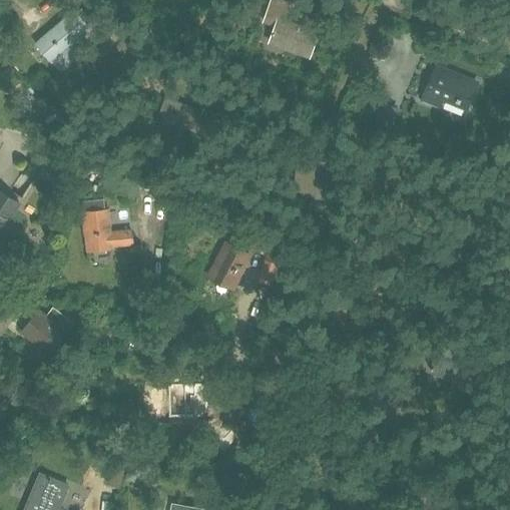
[(270,1),(262,24),(274,28),(271,34),(269,38),(270,38),(268,44),(307,58),(315,35),(281,23),(287,7),(270,1)]
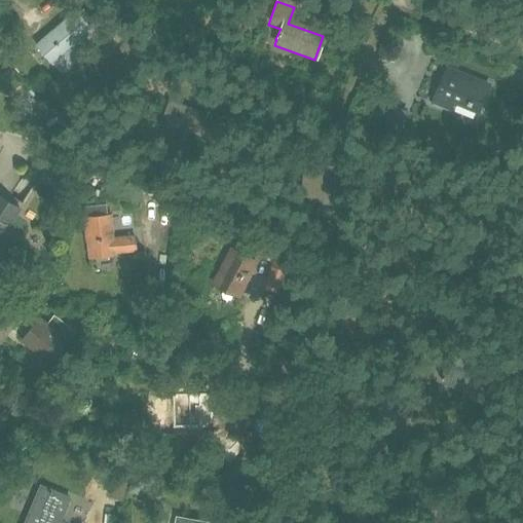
[(65,5),(34,31),(43,41),(35,48),(49,65),(87,32),(73,15),(65,5)]
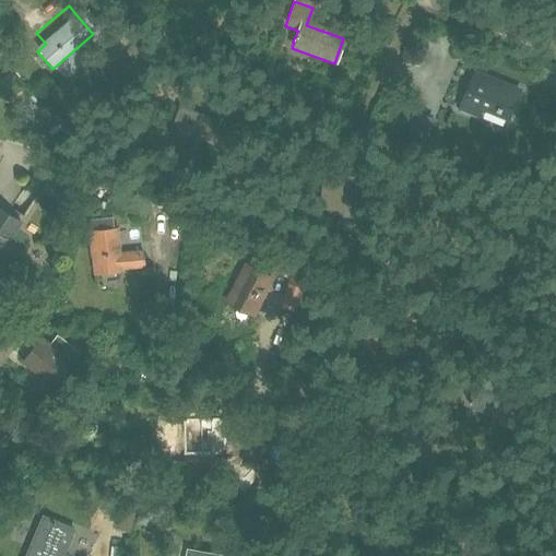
[(473,72),(459,107),(475,114),(480,104),(507,115),(517,91),(473,72)]
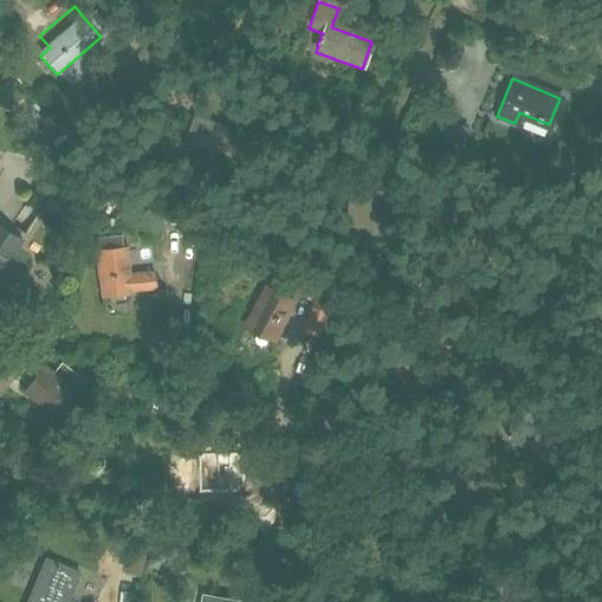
[(192,120),(183,143),(230,160),(238,136),(192,120)]
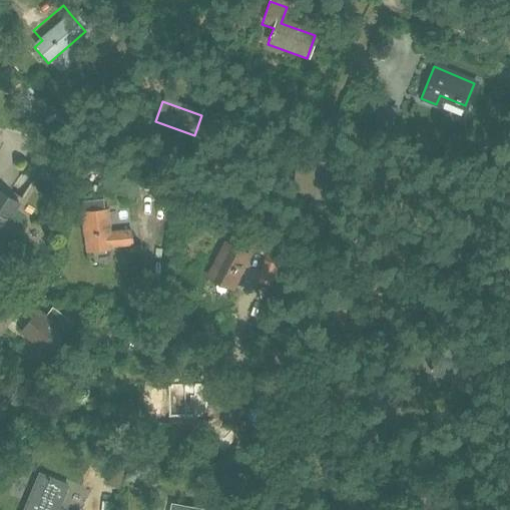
[(372,101),(367,113),(370,114),(368,120),(385,127),(388,122),(390,123),(395,111),(372,101)]
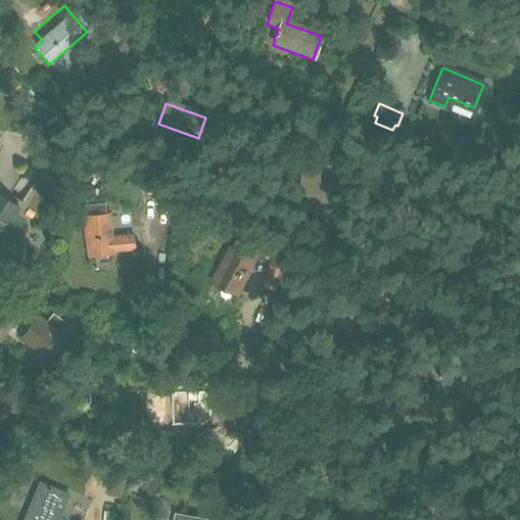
[(0,234),(17,208),(5,201),(0,197),(0,234)]
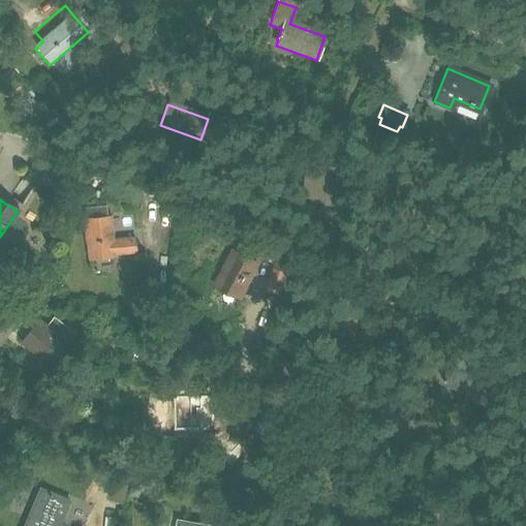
[(105,208),(83,210),(84,221),(86,245),(88,244),(89,260),(112,258),(112,255),(133,253),(132,241),(111,243),(109,219),(106,219),(105,208)]
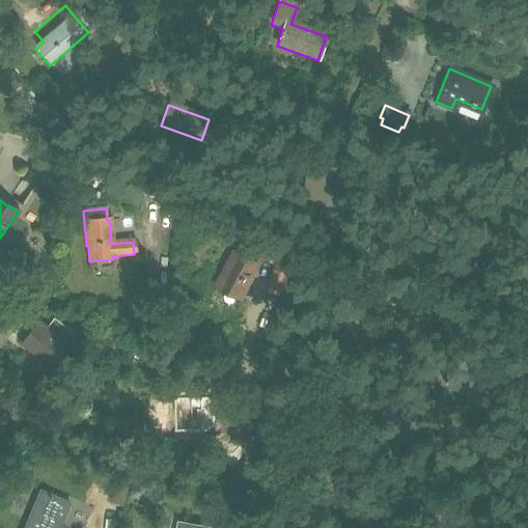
[(278,237),(272,255),(278,257),(273,273),(283,276),(295,242),(278,237)]
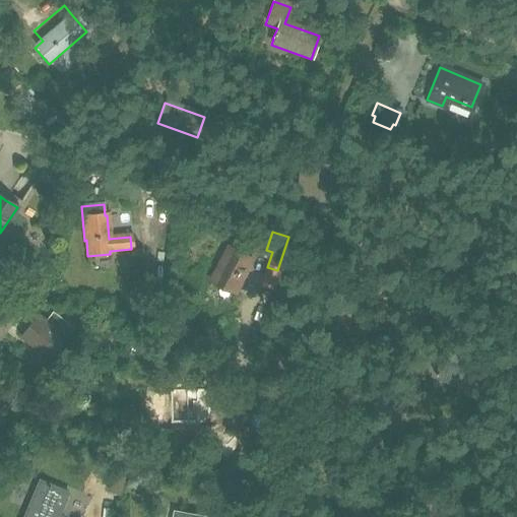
[(227,251),(211,281),(233,293),(248,262),(227,251)]
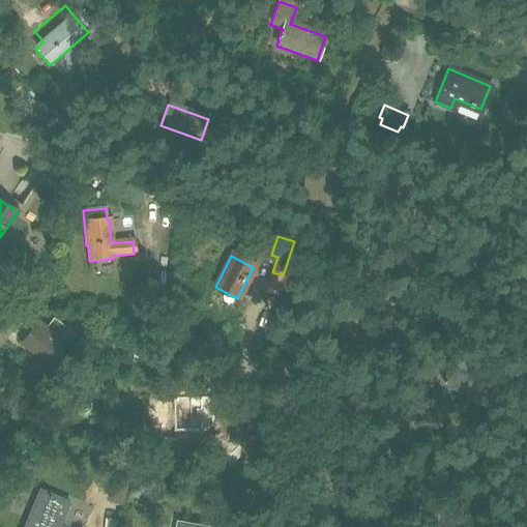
[(272,272),(265,293),(276,296),(283,275),(272,272)]
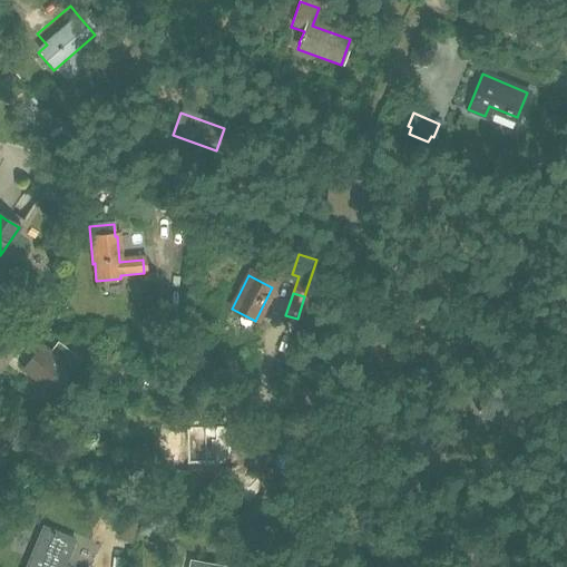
[(39,346),(21,371),(55,396),(71,371),(39,346)]
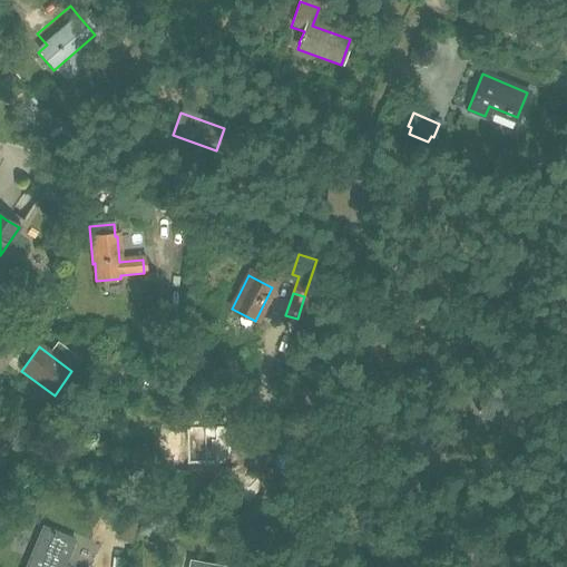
[(476,411),(475,414),(478,416),(478,414),(502,423),(500,431),(512,436),(522,404),(518,403),(520,394),(480,381),(475,396),(482,398),(478,411),(476,411)]
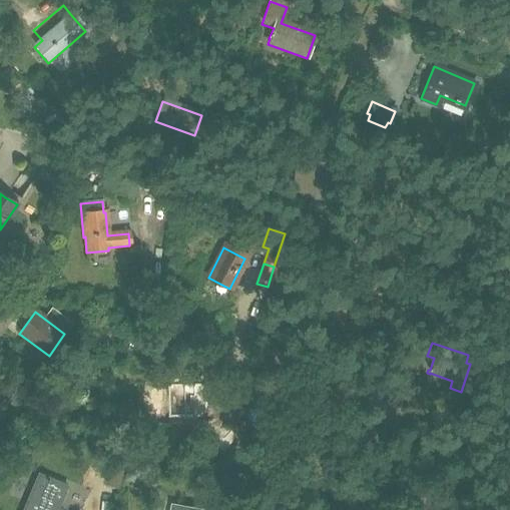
[(205,415),(210,390),(173,382),(167,413),(192,419),(193,412),(205,415)]
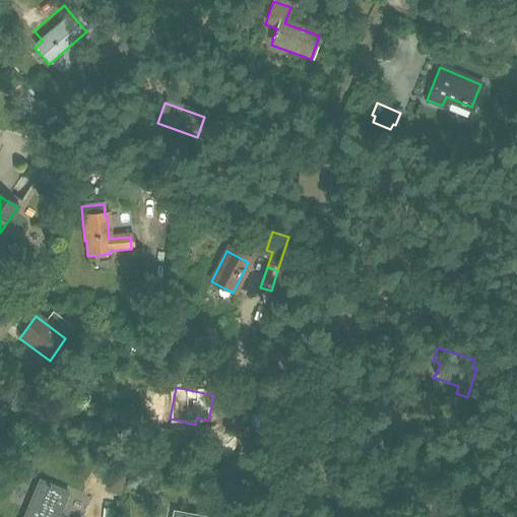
[(111,470),(105,493),(118,496),(124,474),(111,470)]
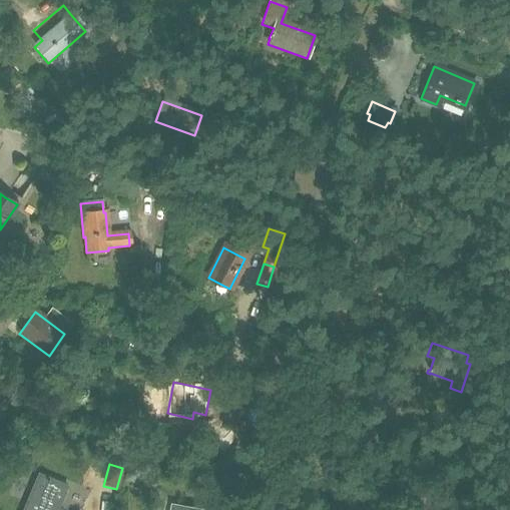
[(127,468),(124,481),(138,484),(141,471),(127,468)]
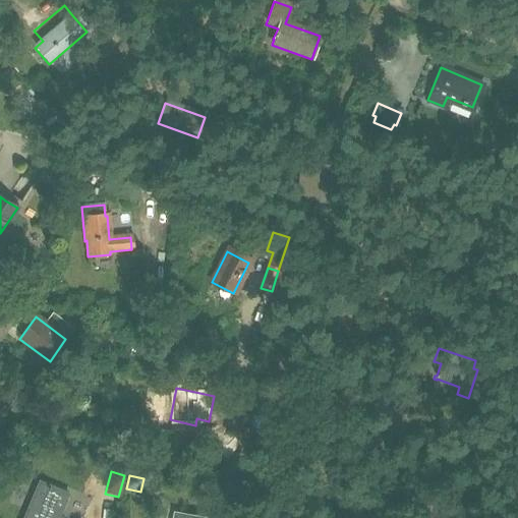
[(39,483),(22,517),(57,517),(66,496),(39,483)]
